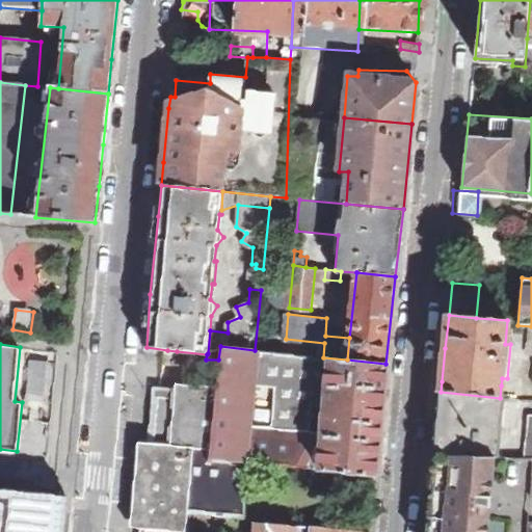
[(376,476),(386,364),(347,360),(323,357),(255,350),(220,346),(218,360),(215,387),(209,459),(249,462),(365,475),(376,476)]
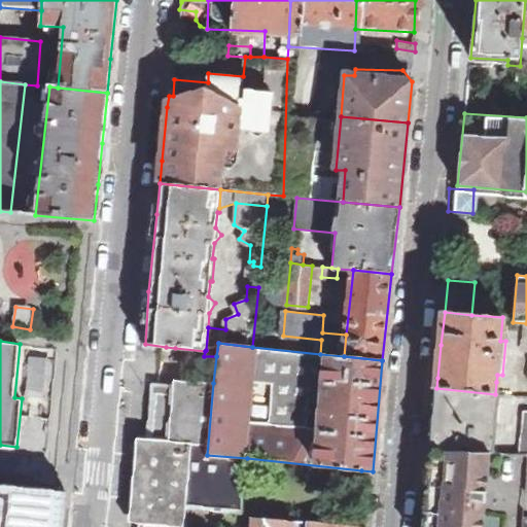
[(175,348),(166,347),(165,355),(174,356),(175,348)]
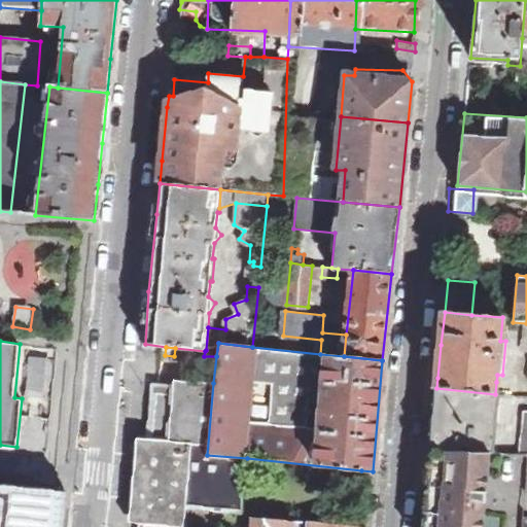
[(242,513),(247,458),(207,455),(213,383),(154,382),(152,398),(144,479),(139,526),(178,526),(180,507),(242,513)]
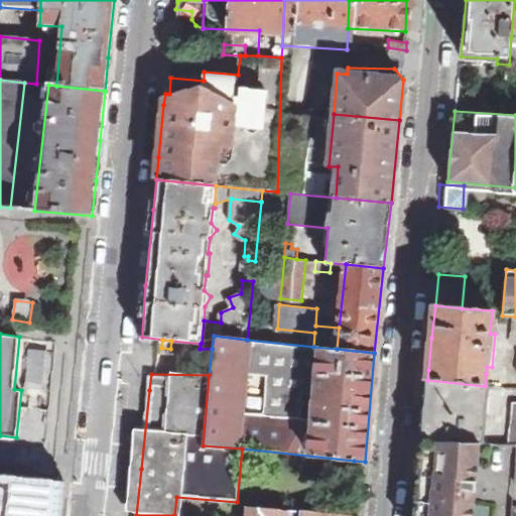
[(484,394),(485,386),(427,380),(426,389),(421,440),(479,442),(480,428),(484,429),(486,414),(482,414),(484,394)]
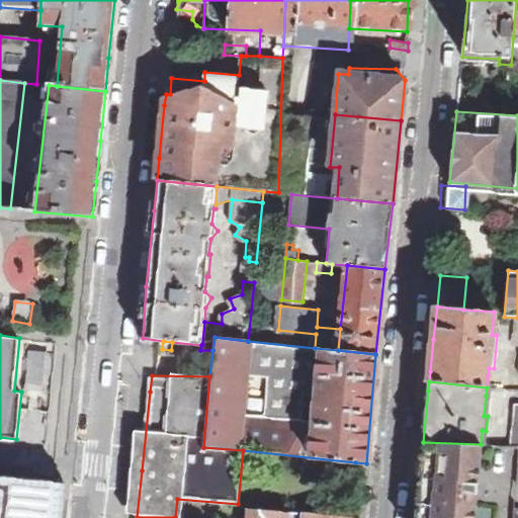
[(473,517),(481,444),(423,442),(415,517),(473,517)]
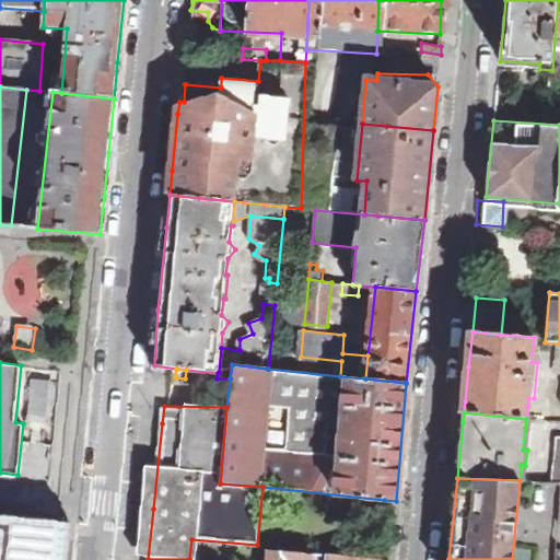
[(70,522),(0,514),(0,559),(66,559),(67,558),(70,522)]
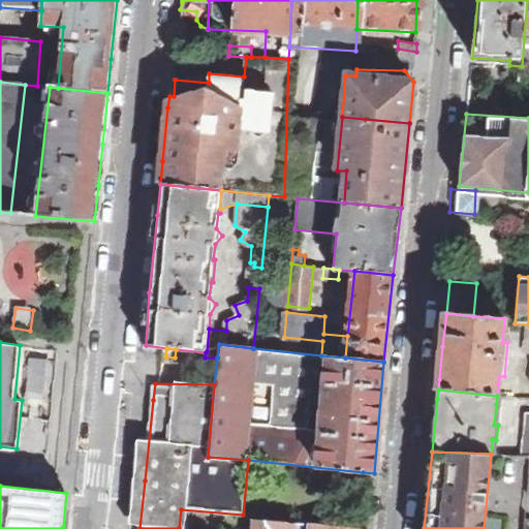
[(250,528),(293,528),(294,522),(252,518),(250,528)]
